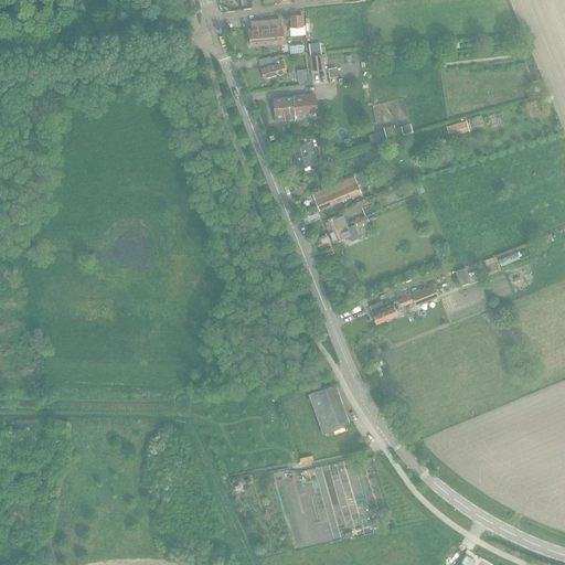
[(290,16),(291,27),(302,25),(301,14),(290,16)]
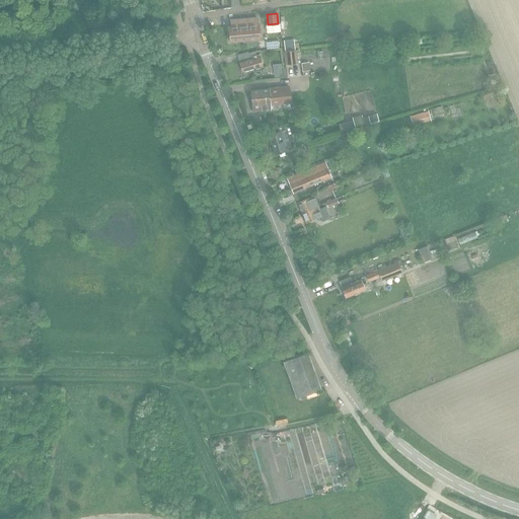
[(230,26),(228,26),(229,42),(243,40),(243,42),(252,41),(252,40),(260,39),(258,23),(256,23),(256,17),(229,19),(230,26)]
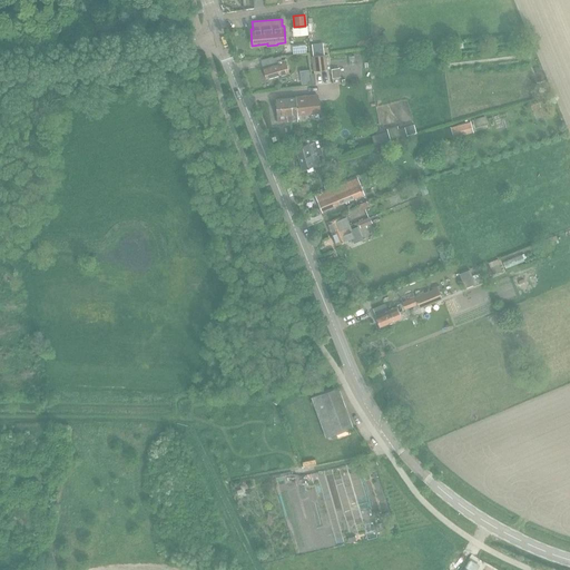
[(325,55),(312,56),(313,70),(326,69),(325,55)]
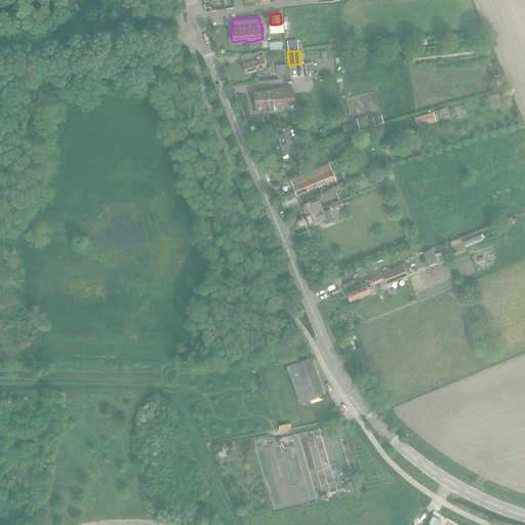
[(245,62),(242,63),(244,73),(257,69),(257,72),(267,69),(263,54),(258,55),(258,51),(243,55),(245,62)]
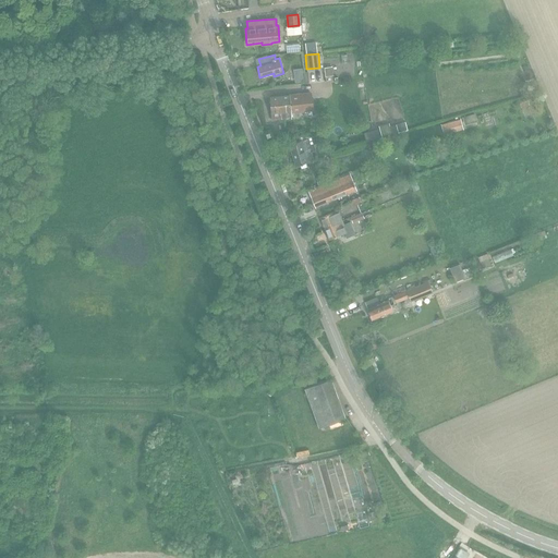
[(324,69),(325,79),(334,77),(332,68),(324,69)]
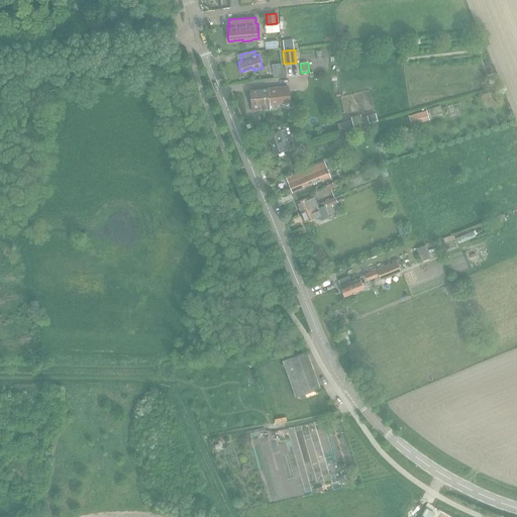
[(279,104),(286,103),(285,97),(283,97),(282,88),(249,90),(251,111),(270,110),(270,99),(276,98),(277,101),(279,100),(279,104)]
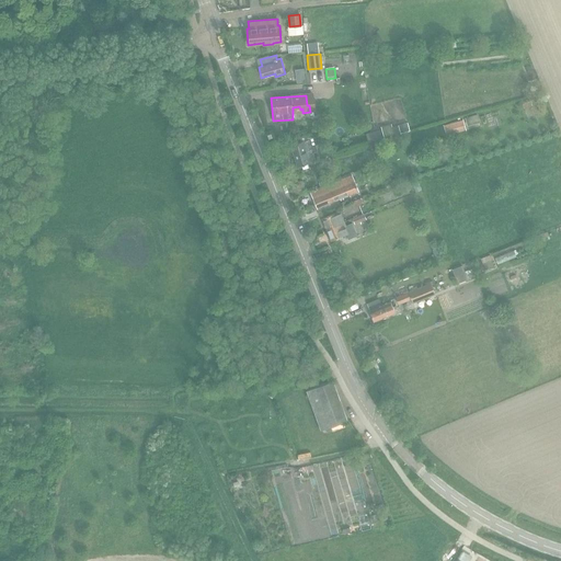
[(443,126),(446,137),(466,132),(462,121),(443,126)]
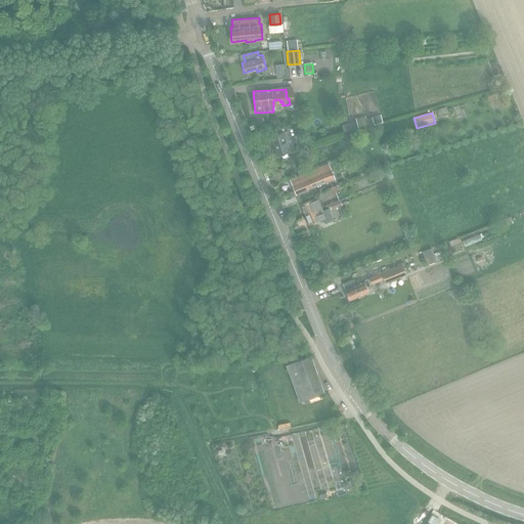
[(356,122),(358,131),(374,127),(372,118),(356,122)]
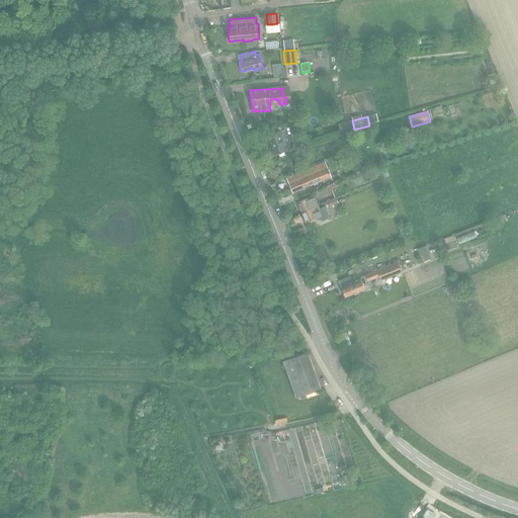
[(285,130),(268,135),(271,144),(274,154),(291,149),(288,142),(293,140),(292,138),(291,134),(287,136),(285,130)]
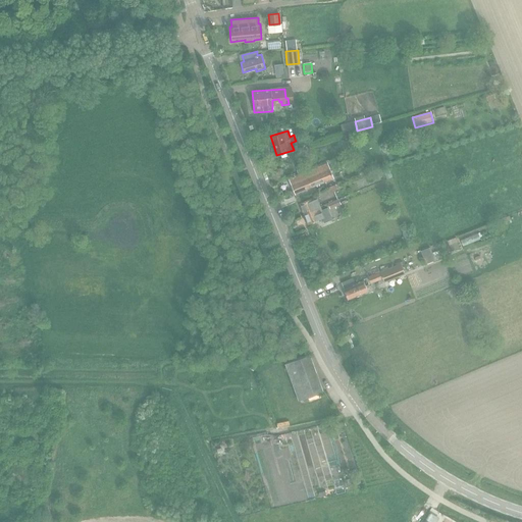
[(295,194),(333,178),(328,164),(289,179),(295,194)]
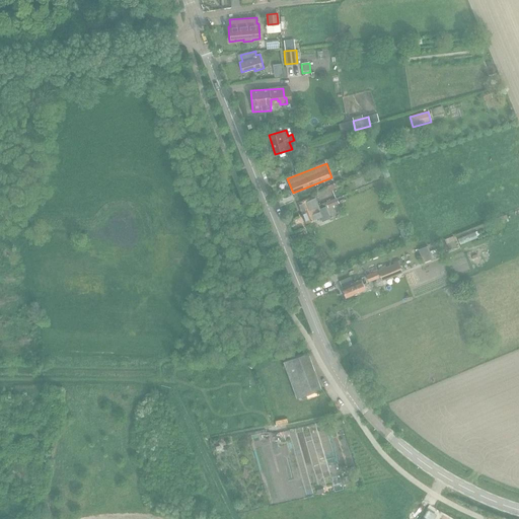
[(335,187),(316,194),(318,199),(328,195),(336,189),(335,187)]
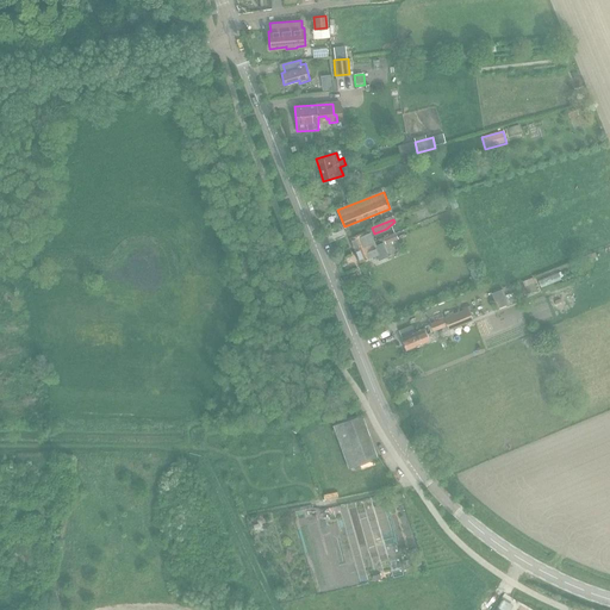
[(354,249),(374,242),(371,232),(369,232),(368,230),(349,237),(354,249)]
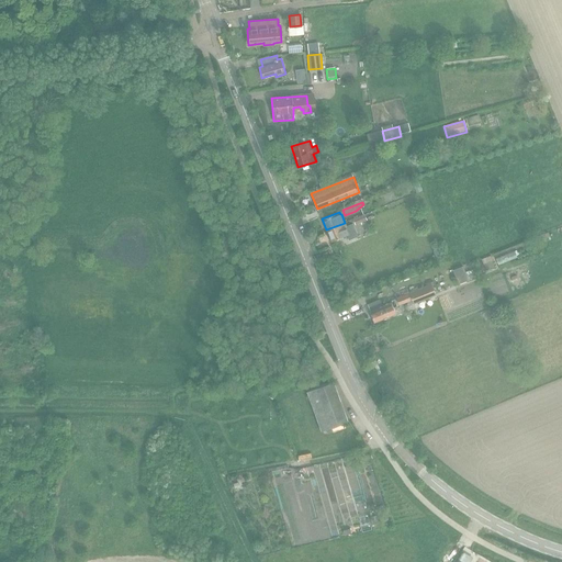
[(364,215),(352,220),(355,226),(367,221),(364,215)]
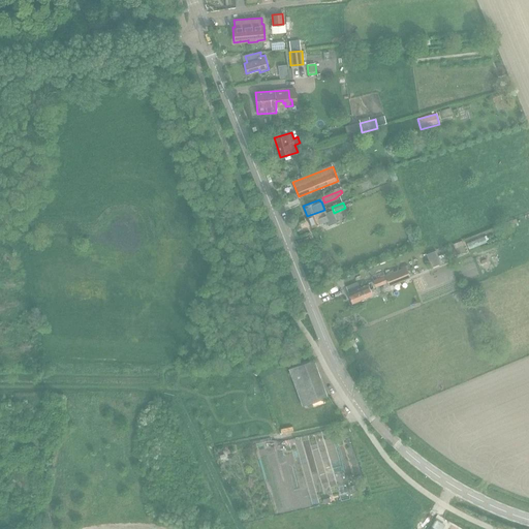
[(324,210),(307,216),(311,227),(332,219),(330,215),(327,216),(324,210)]
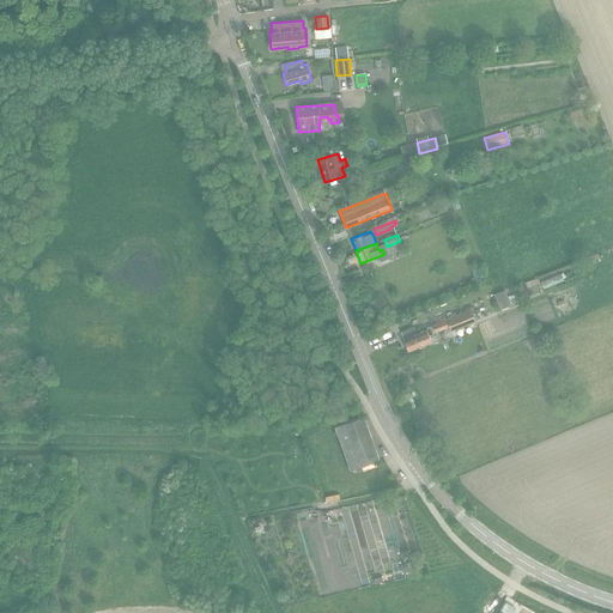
[(509,307),(504,297),(496,301),(501,311),(509,307)]
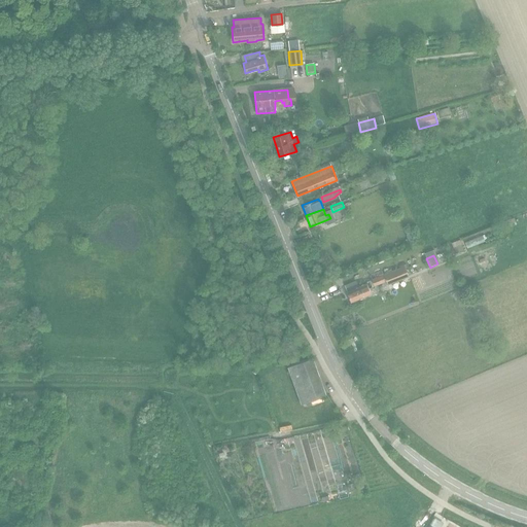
[(388,285),(409,277),(405,268),(383,276),(381,271),(370,275),(374,286),(386,281),(388,285)]
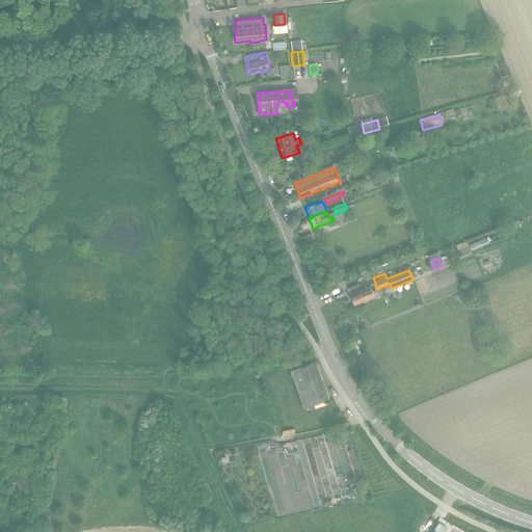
[(354,306),(374,298),(370,287),(350,295),(354,306)]
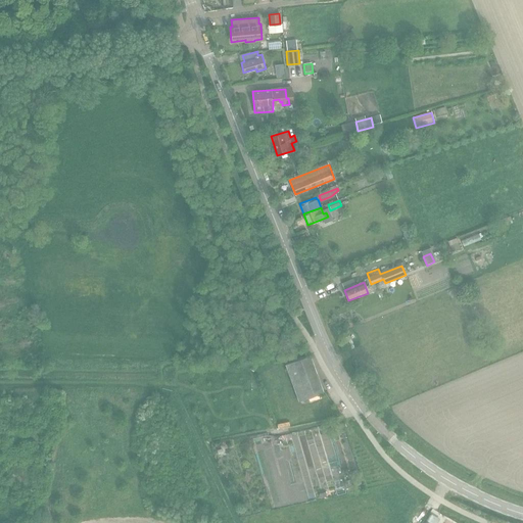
[(298,400),(323,391),(310,354),(285,364),(298,400)]
